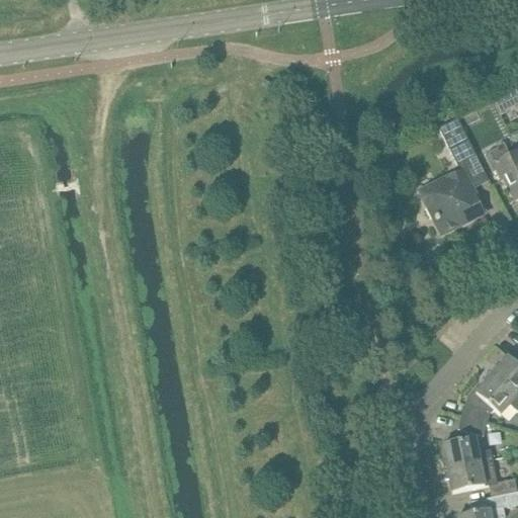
[(438,130),(456,165),(476,156),(457,119),(438,130)]
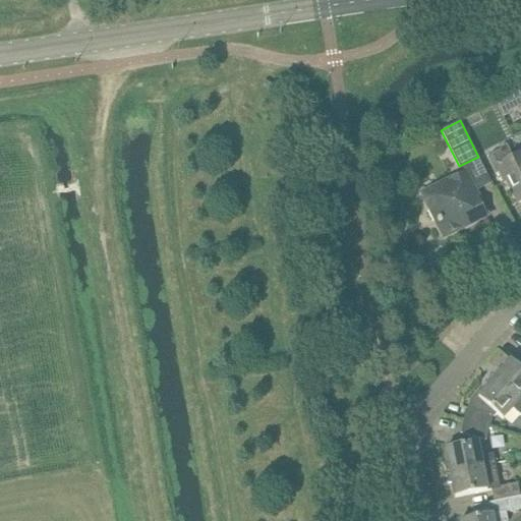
[(501,150),(486,157),(496,174),(498,173),(499,176),(497,177),(498,179),(500,178),(502,181),(500,182),(501,184),(507,181),(508,185),(517,204),(520,200),(520,153),(513,158),(512,158),(509,152),(501,150)]
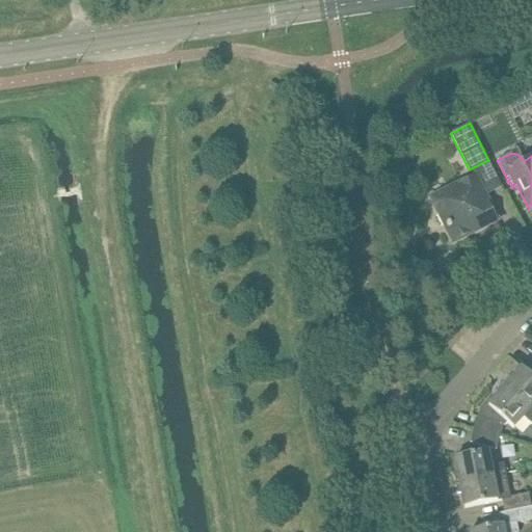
[(495,219),(474,179),(433,200),(454,240),(495,219)]
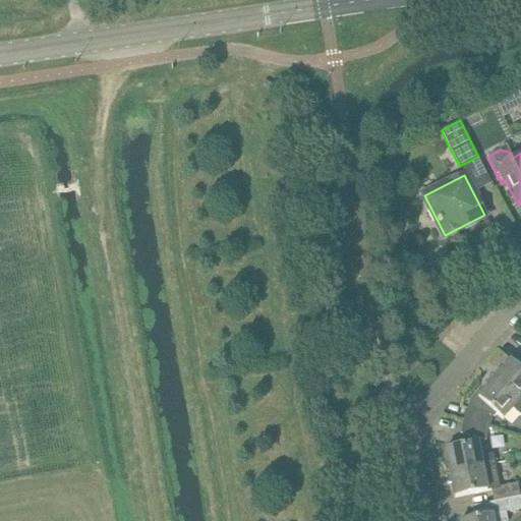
[(498,369),(491,377),(520,402),(520,364),(519,367),(511,360),(501,372),(498,369)]
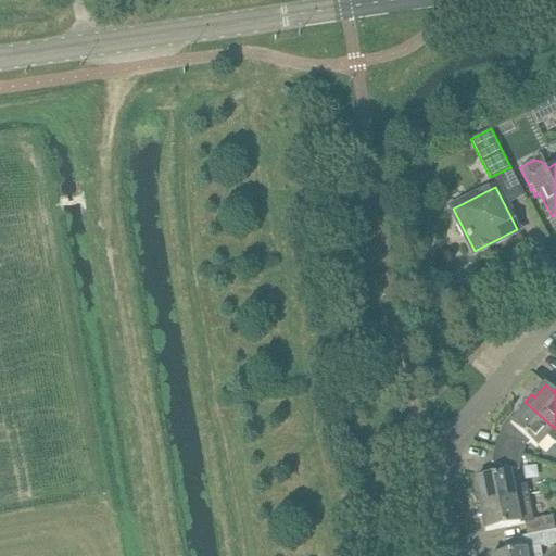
[(555,443),(555,429),(525,402),(518,409),(521,413),(513,421),(509,418),(501,428),(498,437),(497,437),(494,450),(522,457),(527,440),(536,447),(547,436),(555,443)]
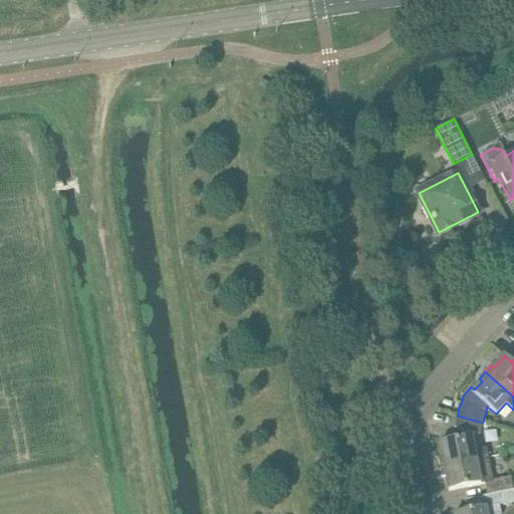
[(483,423),(457,416),(454,428),(473,433),(480,435),(483,423)]
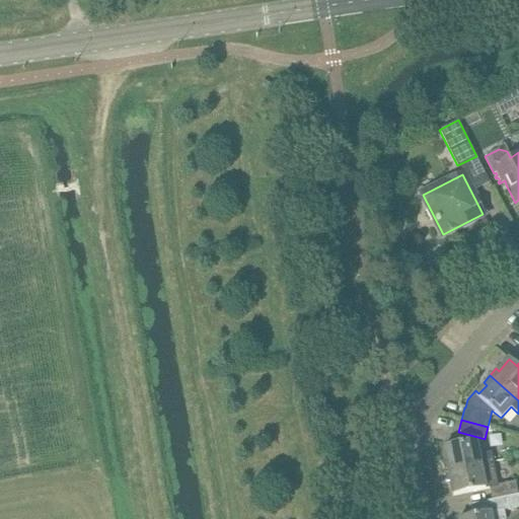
[(442,463),(444,472),(494,462),(492,452),(478,455),(475,440),(443,447),(446,462),(442,463)]
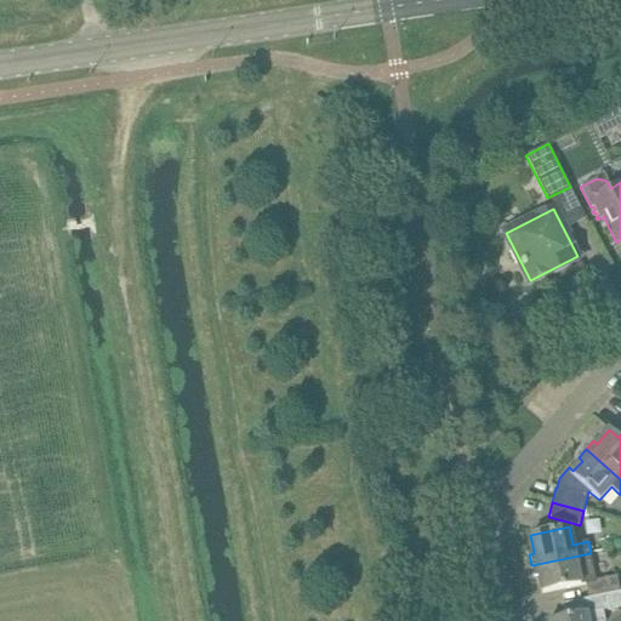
[(597,581),(591,553),(531,565),(534,576),(539,575),(542,593),(586,585),(588,598),(607,594),(620,592),(617,576),(597,581)]
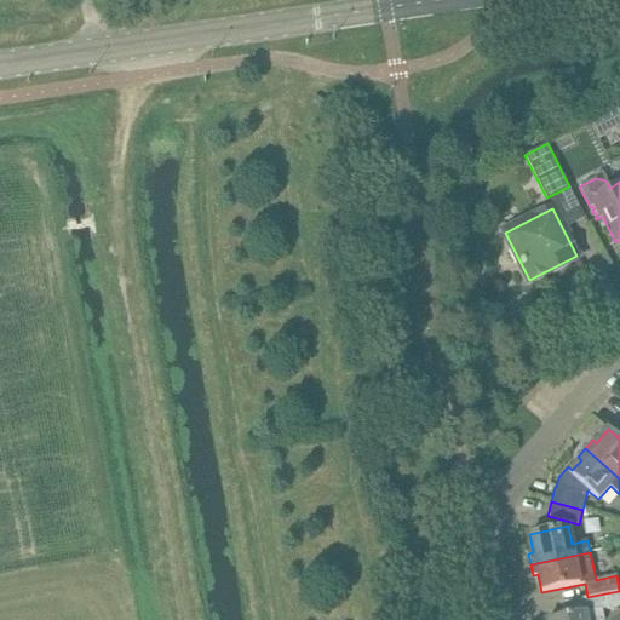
[(619,590),(619,591),(606,593),(587,597),(591,612),(547,619),(546,619),(604,619),(602,610),(608,609),(619,606),(619,590)]
